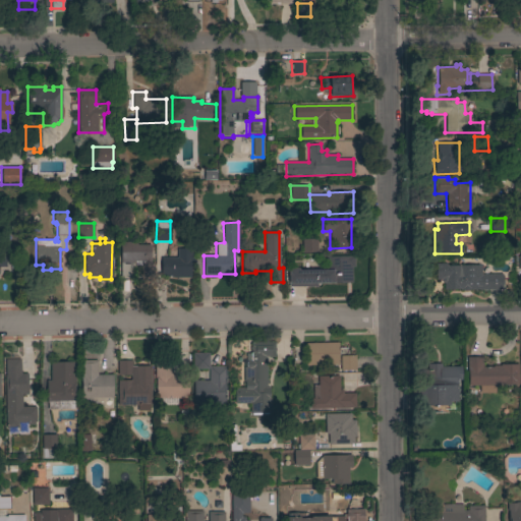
[(316,253),(302,253),(301,239),(316,239),(316,253)]
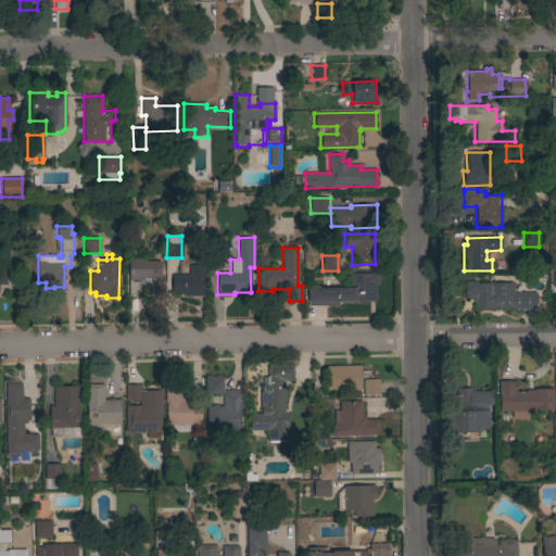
[(164,297),(150,297),(150,294),(129,294),(128,258),(146,258),(146,262),(161,262),(161,281),(164,281),(164,297)]
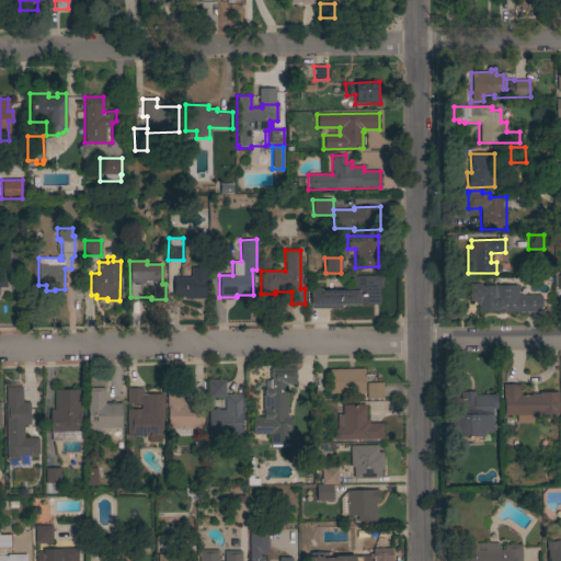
[(206,268),(206,299),(184,299),(184,297),(173,297),(173,277),(183,277),(183,268),(206,268)]
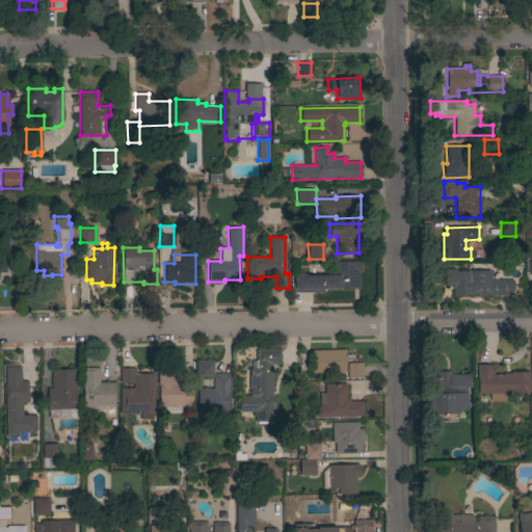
[(358,289),(323,290),(323,293),(295,293),(294,274),(304,274),(306,276),(333,275),(333,263),(362,262),(362,272),(358,272),(358,289)]
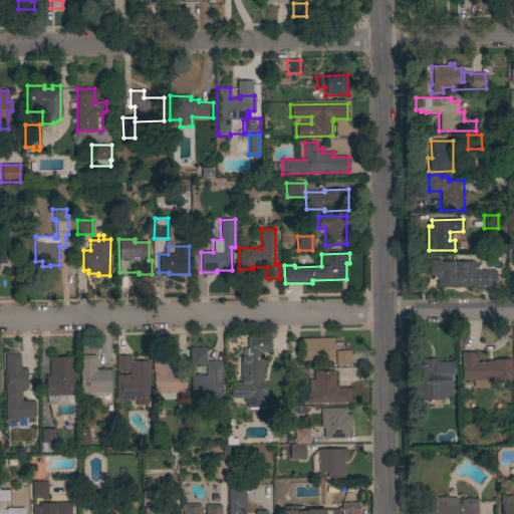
[(438,285),(437,276),(430,276),(430,260),(441,260),(441,261),(473,261),(473,270),(496,270),(496,285),(438,285)]
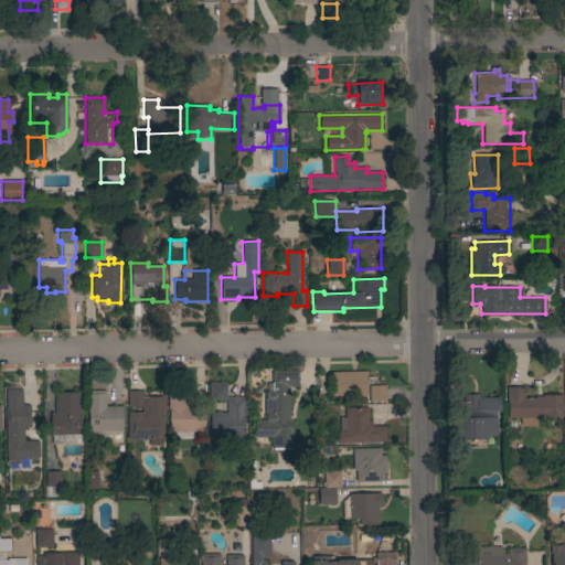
[(254,437),(254,420),(266,420),(266,414),(264,414),(264,398),(267,398),(267,392),(272,392),(273,371),(298,371),(298,387),(289,387),(288,419),(292,420),(291,432),(294,432),(292,448),(272,448),(272,438),(254,437)]
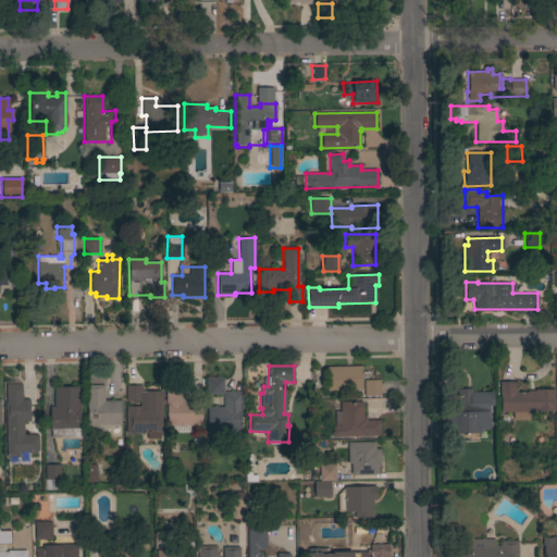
[(362,391),(327,392),(326,368),(361,366),(362,391)]
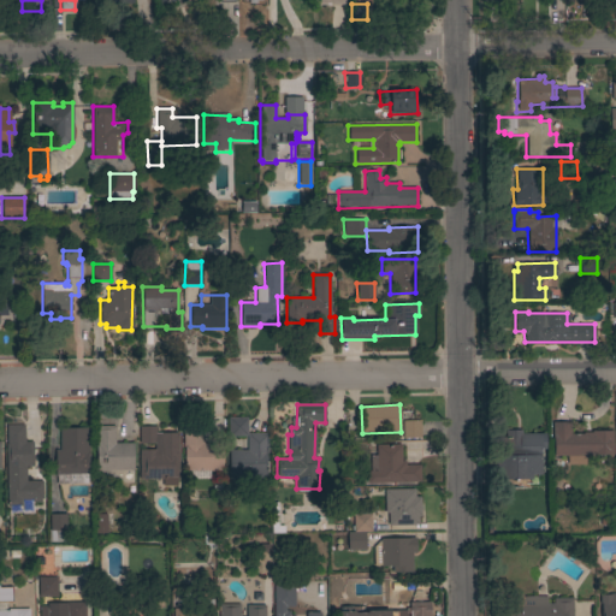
[(247,433),(266,433),(267,456),(266,456),(266,478),(229,478),(229,450),(247,450),(247,437),(229,437),(227,418),(247,416),(247,433)]
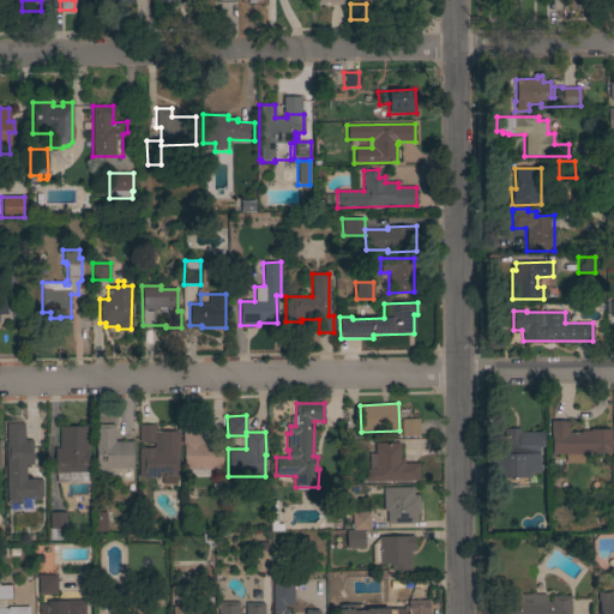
[(419,437),(401,437),(401,419),(419,419),(419,437)]
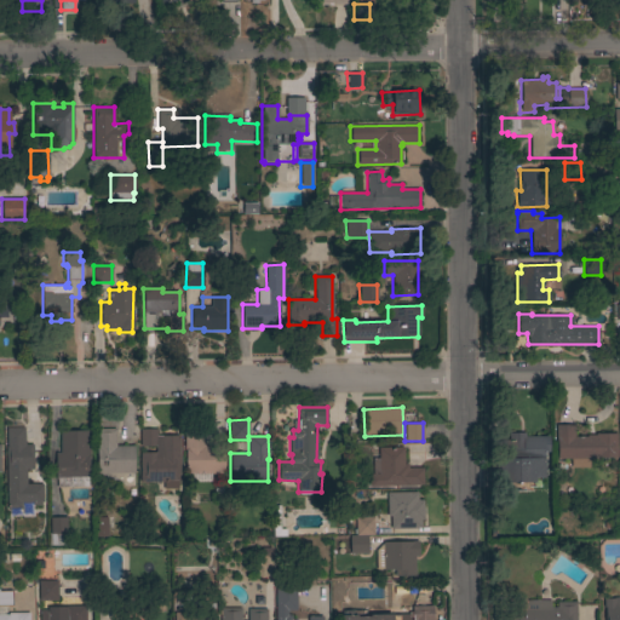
[(616,458),(589,459),(589,468),(570,468),(570,459),(557,459),(557,437),(556,437),(556,425),(573,425),(574,437),(586,437),(586,435),(595,435),(595,434),(616,434),(616,458)]
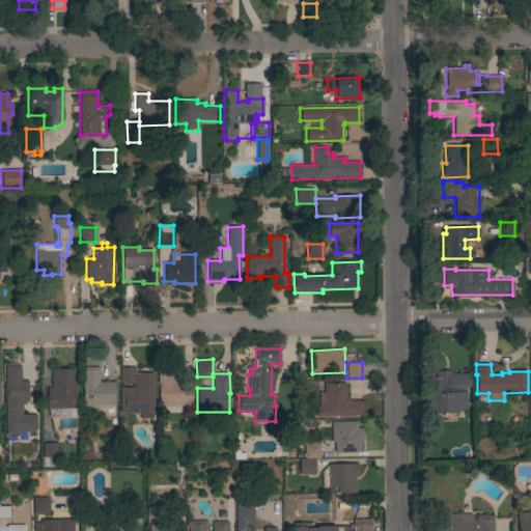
[(115,382),(115,406),(83,406),(83,384),(82,384),(81,367),(99,367),(99,382),(115,382)]
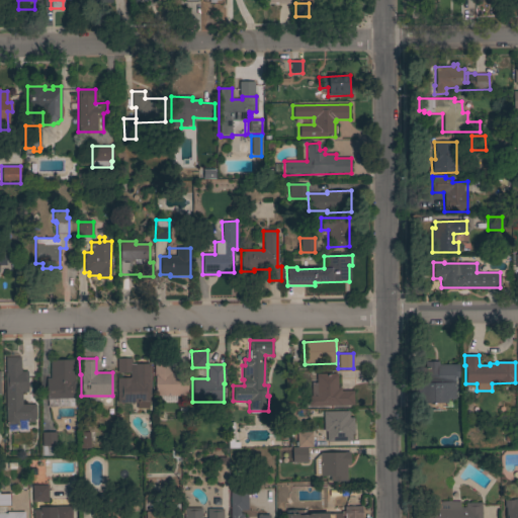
[(150,403),(117,403),(117,378),(131,378),(131,373),(116,373),(116,359),(131,359),(131,364),(150,364),(150,403)]
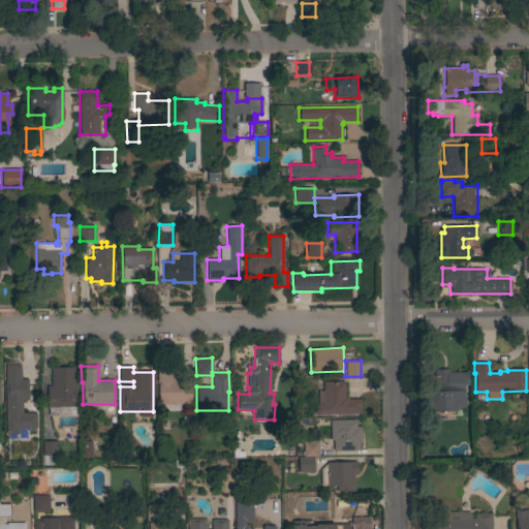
[(49,415),(49,409),(47,410),(47,386),(51,386),(51,369),(75,368),(76,407),(74,407),(74,415),(49,415)]
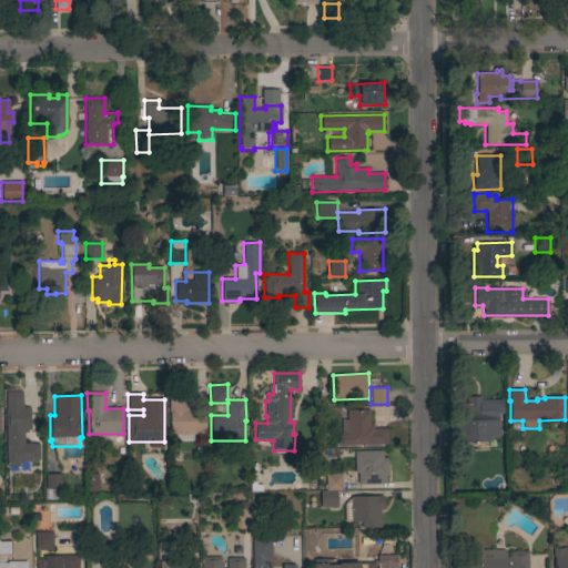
[(186,396),(186,409),(204,409),(204,434),(170,435),(170,412),(169,412),(169,396),(186,396)]
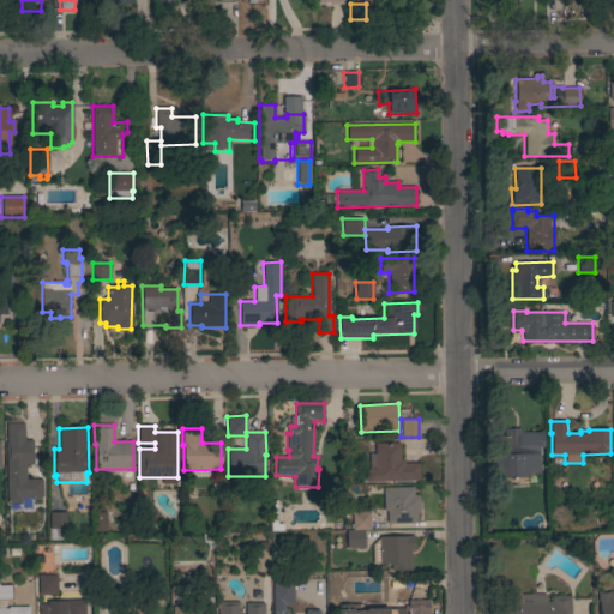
[(540,473),(529,473),(530,477),(494,480),(493,456),(504,455),(501,429),(519,428),(519,433),(542,432),(543,447),(539,447),(540,473)]
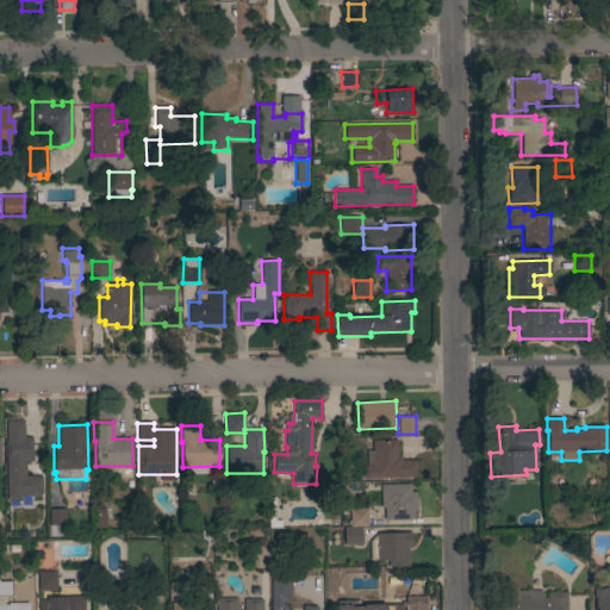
[(6,442),(5,442),(5,439),(20,439),(20,437),(32,437),(32,461),(25,462),(25,477),(42,477),(42,495),(39,495),(39,497),(32,497),(32,495),(26,495),(27,502),(26,503),(25,505),(22,506),(8,508),(7,500),(6,442)]
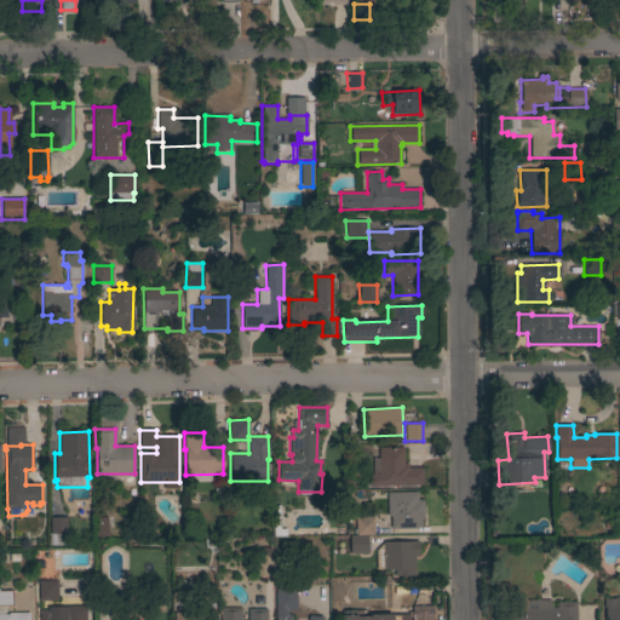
[(369,487),(368,474),(373,474),(372,459),(379,459),(378,448),(403,447),(403,465),(407,465),(407,469),(423,468),(423,486),(369,487)]
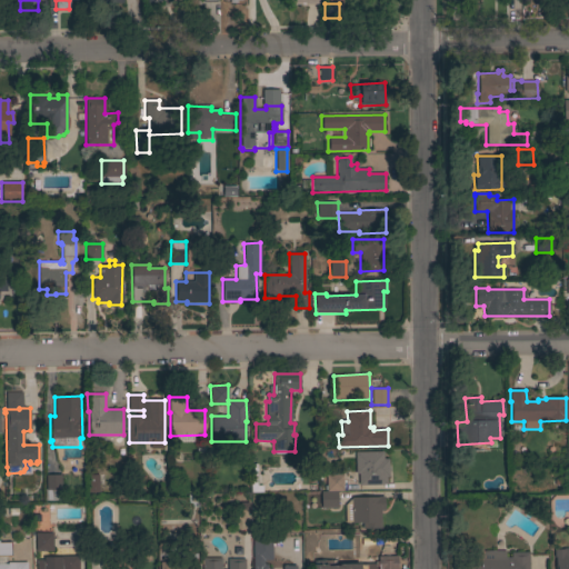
[(382,452),(383,459),(388,459),(388,477),(386,477),(386,485),(359,486),(358,473),(355,473),(355,452),(382,452)]
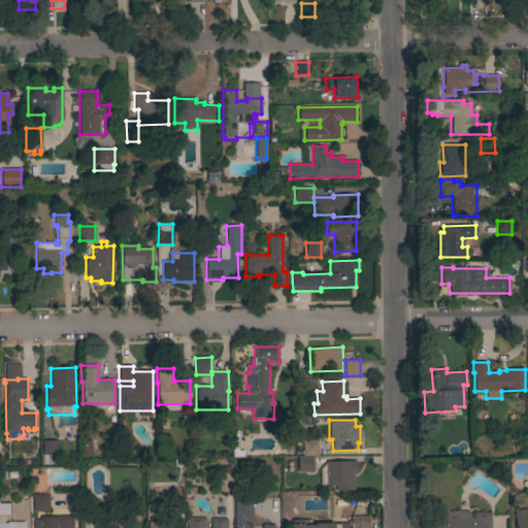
[(238,451),(243,451),(243,457),(232,457),(232,431),(238,431),(238,451)]
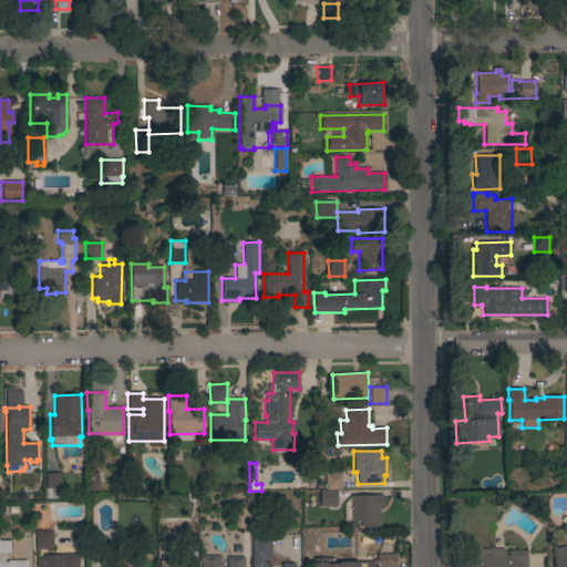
[(99,491),(88,492),(88,473),(99,473),(99,491)]
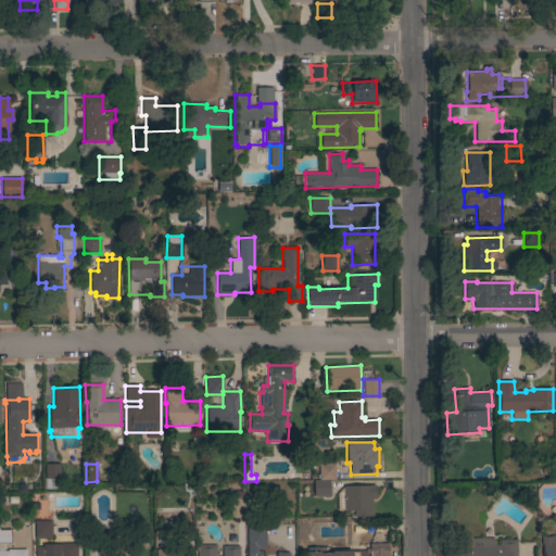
[(335,480),(329,480),(330,496),(314,496),(314,481),(319,480),(318,465),(335,464),(335,480)]
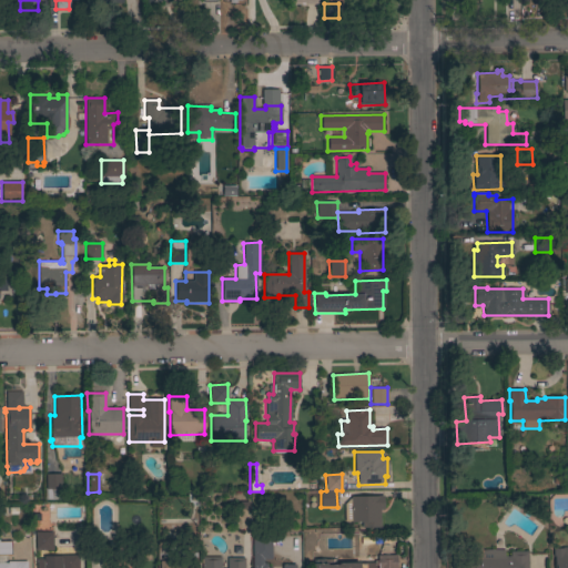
[(61,499),(44,499),(44,489),(46,489),(46,475),(61,475),(61,499)]
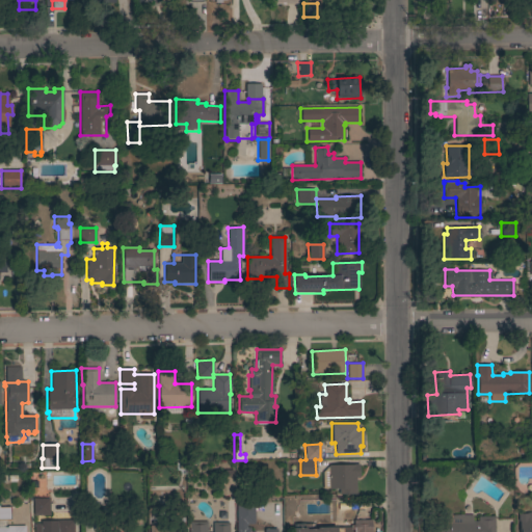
[(328,466),(358,464),(358,477),(355,477),(356,495),(339,495),(339,488),(322,488),(322,473),(328,467),(328,466)]
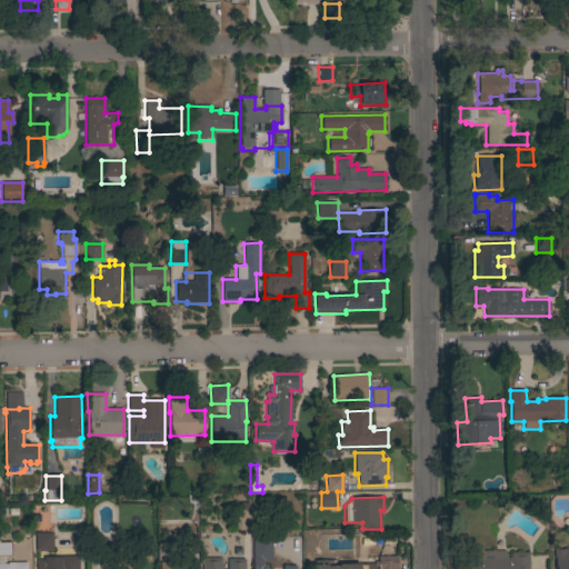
[(52,551),(36,551),(35,533),(52,533),(52,551)]
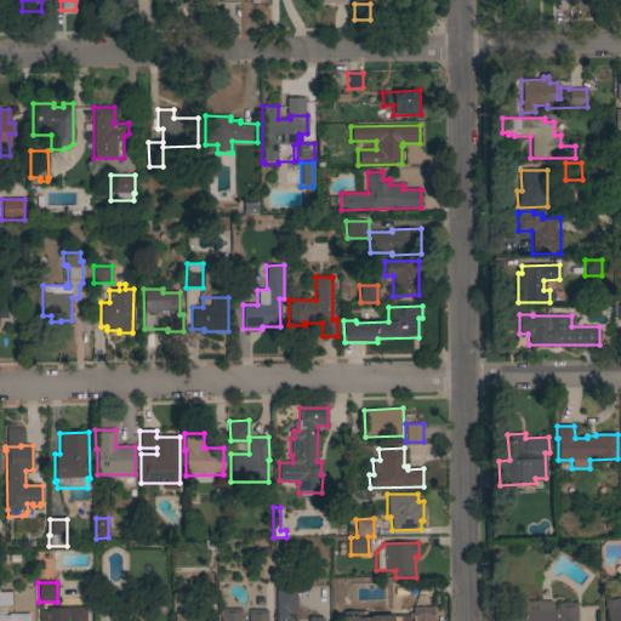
[(323,620),(275,620),(275,586),(296,586),(296,611),(288,611),(288,616),(291,616),(291,620),(296,620),(308,620),(308,617),(323,617),(323,620)]
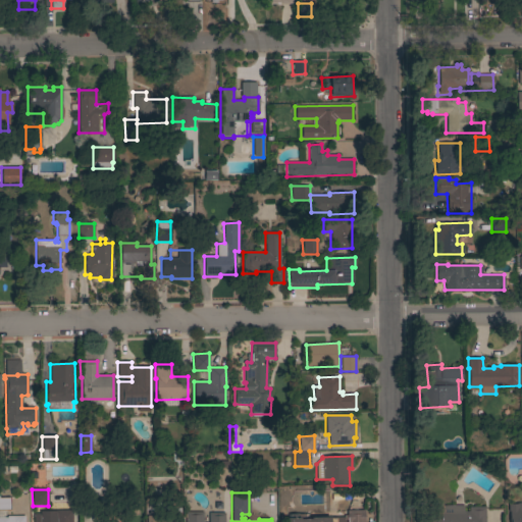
[(0,521),(0,498),(10,498),(10,510),(4,510),(4,518),(6,518),(6,516),(24,516),(24,521),(0,521)]
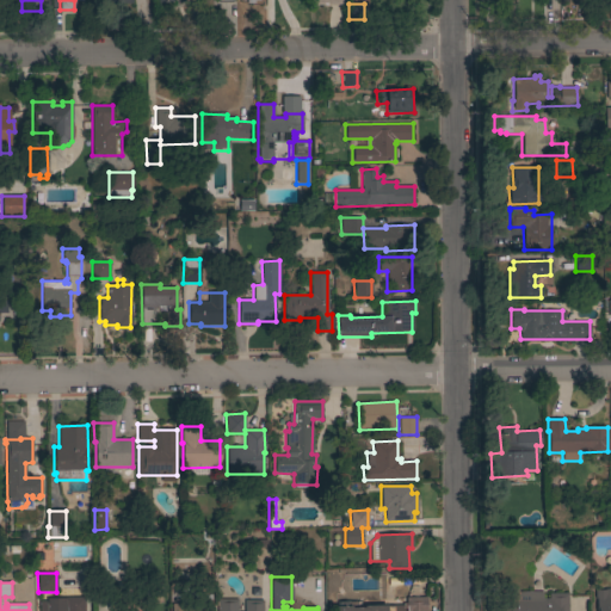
[(610,610),(597,610),(597,602),(594,602),(594,590),(606,590),(606,588),(610,588),(610,610)]
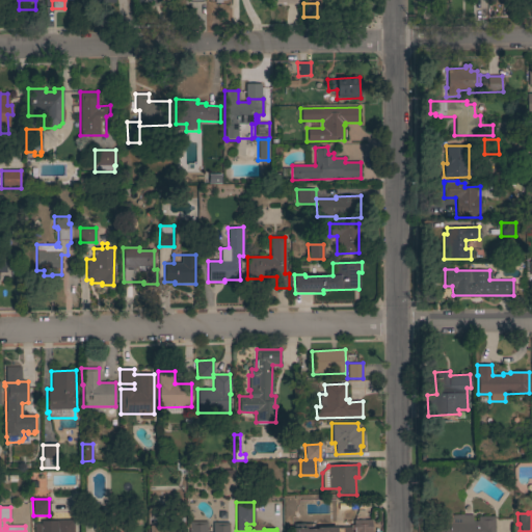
[(494,531),(436,531),(436,513),(451,513),(451,515),(472,515),(472,522),(477,522),(477,516),(494,516),(494,531)]
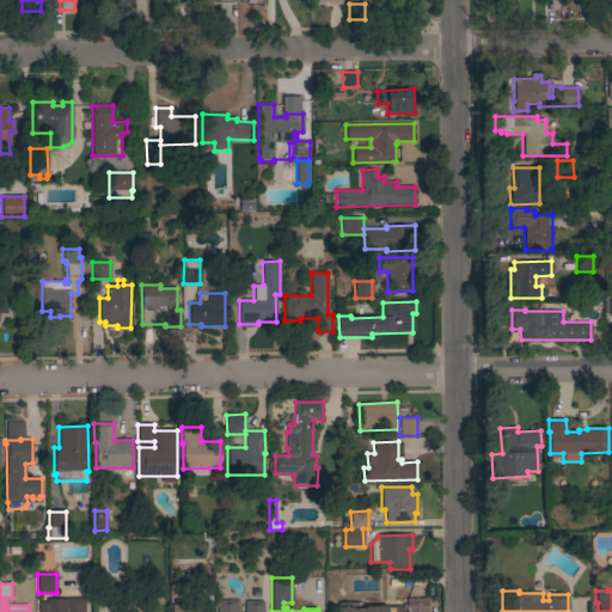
[(84,611),(40,611),(40,603),(49,603),(49,610),(63,609),(63,599),(84,598),(84,611)]
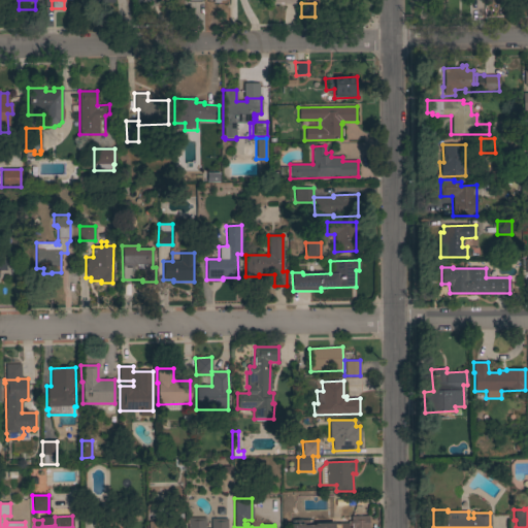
[(290,527),(290,524),(291,524),(291,520),(308,520),(308,525),(315,525),(315,523),(334,523),(334,524),(348,523),(348,522),(351,521),(351,517),(368,516),(368,527),(351,527),(351,526),(349,526),(349,527),(290,527)]
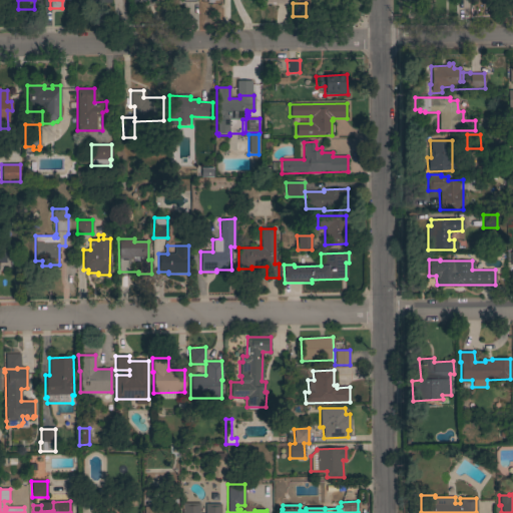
[(220,512),(182,512),(182,503),(199,503),(199,512),(205,512),(205,504),(220,504),(220,512)]
